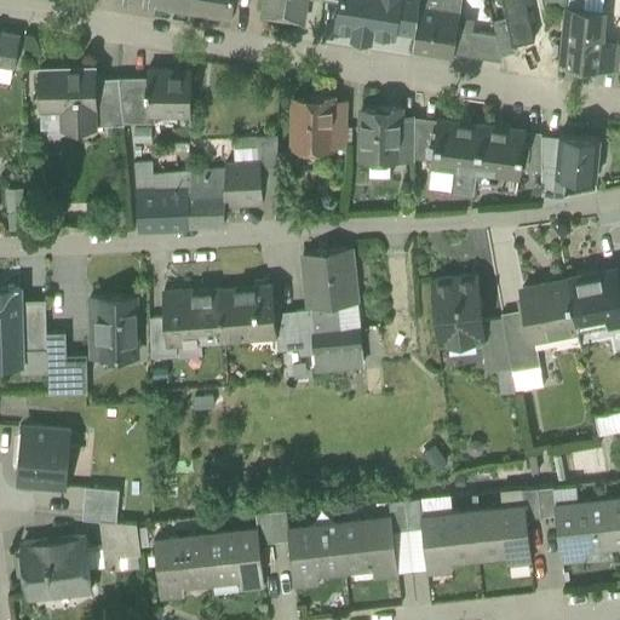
[(190,0),(156,0),(156,5),(156,6),(190,11),(190,0)]
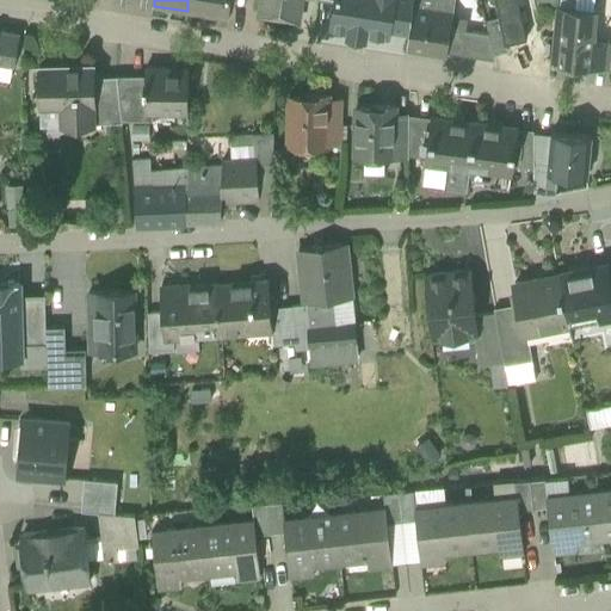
[(232,0),(187,0),(187,11),(229,18),(232,0)]
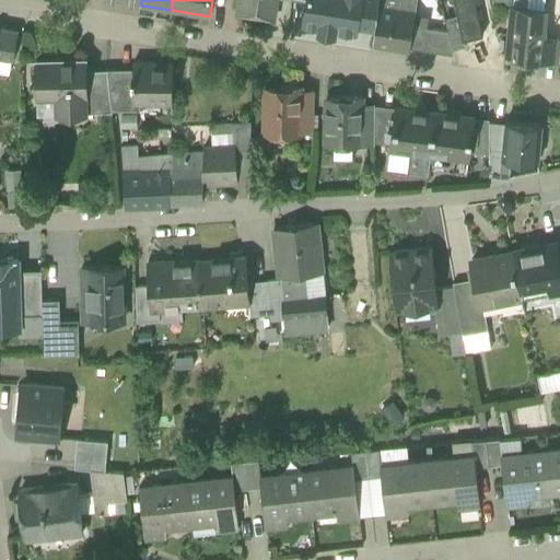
[(241,0),(238,13),(273,19),(276,0),(241,0)]
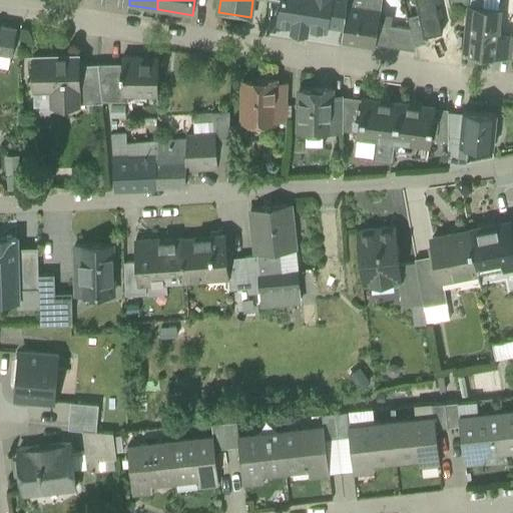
[(281,0),(279,22),(293,24),(292,30),(308,32),(309,27),(327,30),(328,23),(332,0),(281,0)]
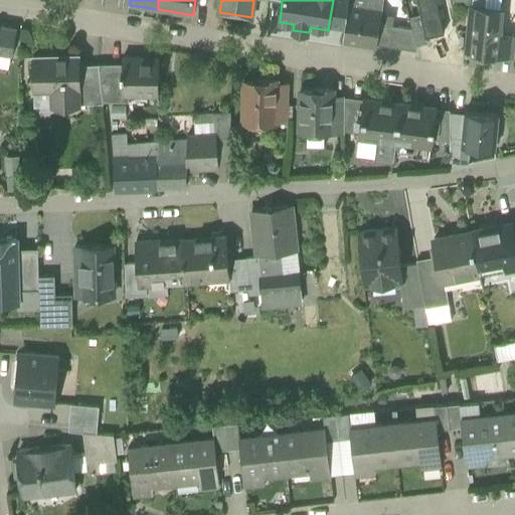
[(333,0),(329,23),(346,26),(349,7),(348,7),(348,0),(333,0)]
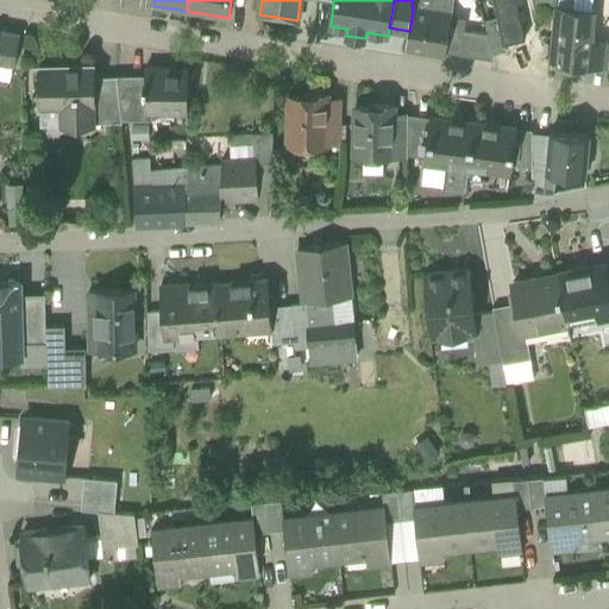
[(412,0),(412,8),(413,8),(452,13),(453,0),(412,0)]
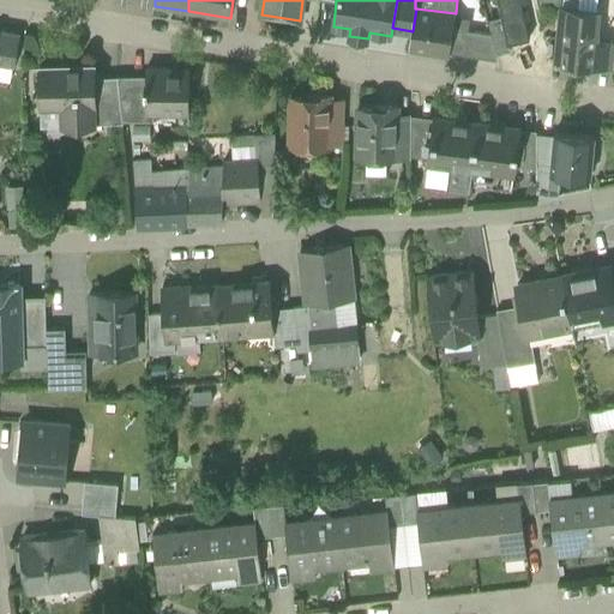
[(521,0),(498,0),(503,18),(509,43),(510,43),(530,38),(521,0)]
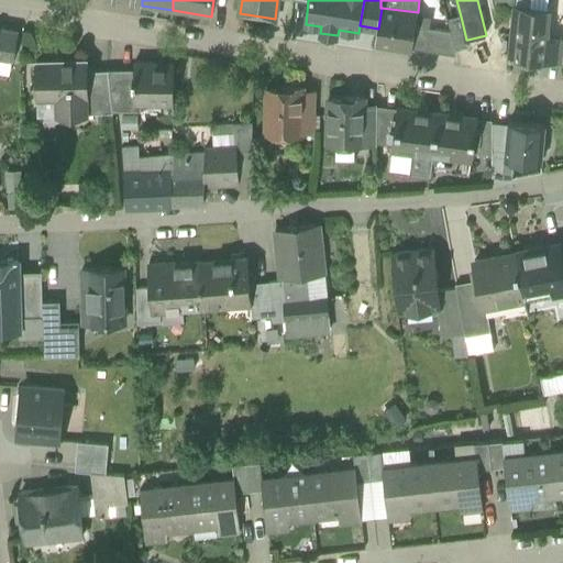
[(519,59),(547,63),(549,44),(544,43),(548,9),(517,6),(514,35),(521,35),(519,59)]
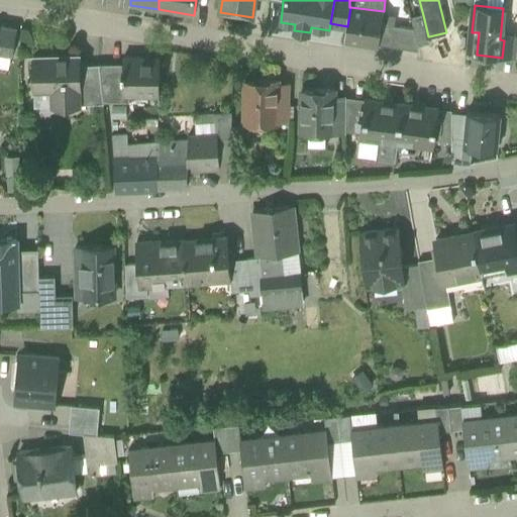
[(382,23),(384,11),(350,7),(347,26),(345,40),(362,42),(362,44),(377,46),(377,44),(379,45),(379,44),(382,23)]
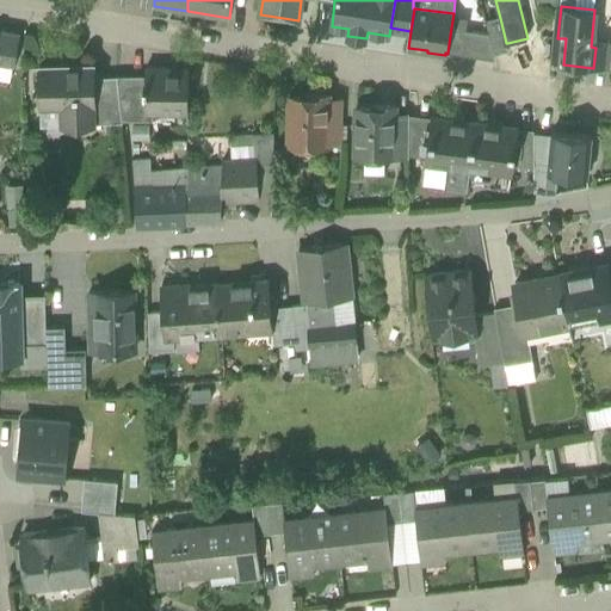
[(489,34),(467,30),(451,28),(448,53),(463,55),(497,60),(495,55),(508,50),(507,43),(506,43),(500,18),(487,20),(489,34)]
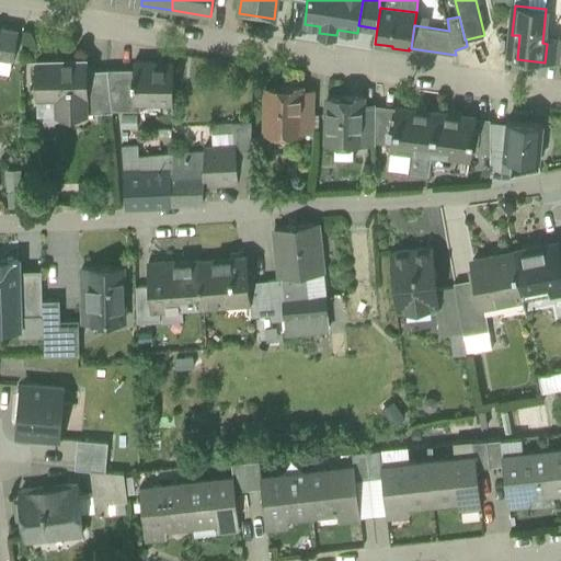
[(0,59),(14,61),(19,32),(3,29),(4,29),(0,27),(0,59)]
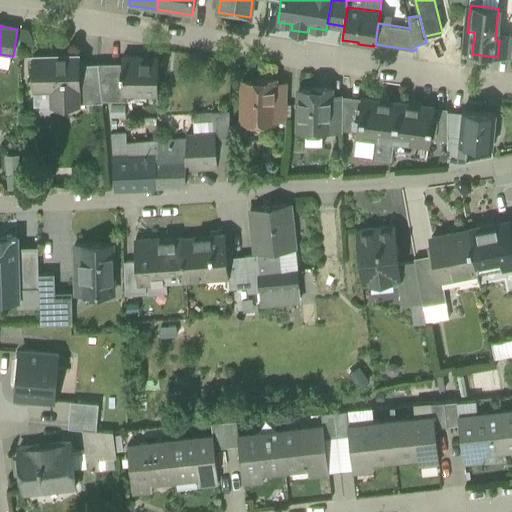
[(52,89),(52,104),(81,103),(81,97),(80,64),(80,55),(35,57),(36,90),(52,89)]
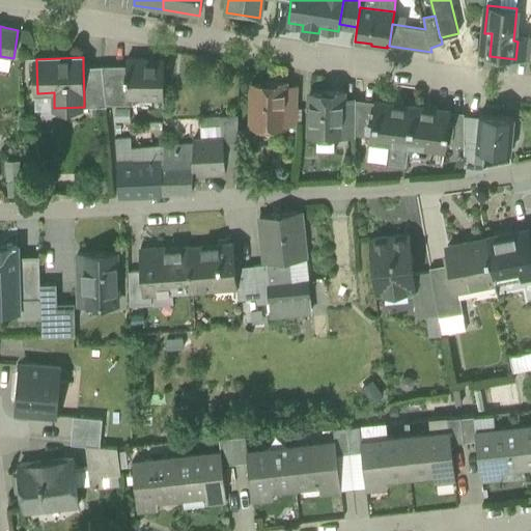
[(133,94),(164,94),(164,63),(147,63),(147,59),(127,59),(127,65),(127,94),(133,94)]
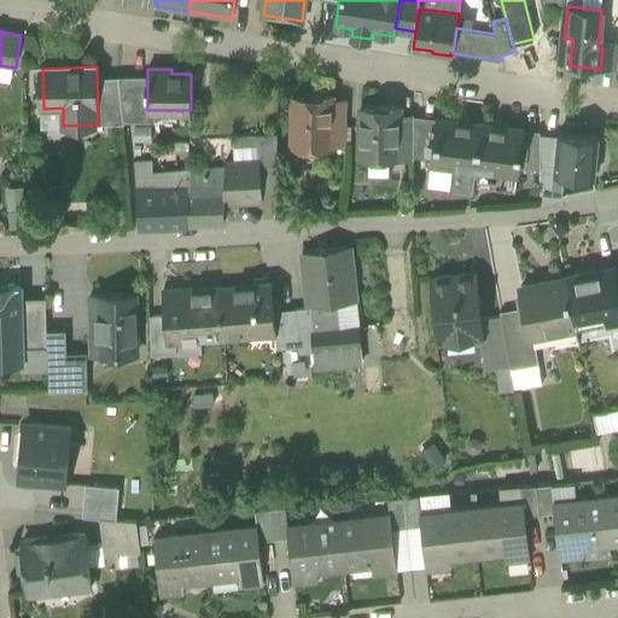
[(98,117),(123,116),(120,76),(97,77),(98,117)]
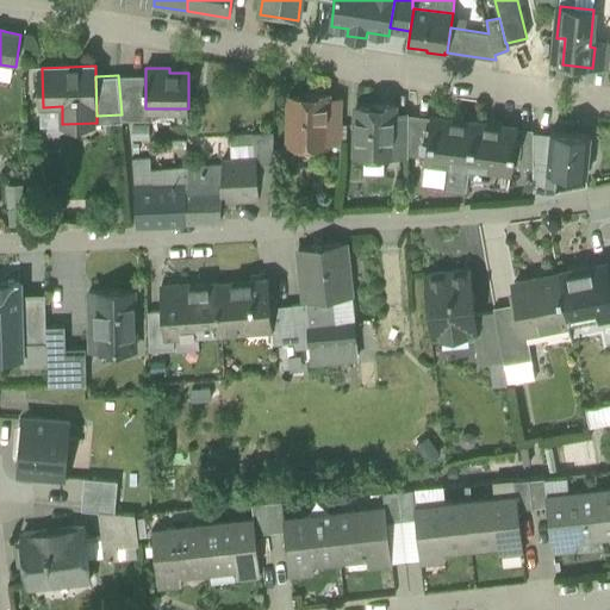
[(145,75),(118,75),(122,114),(123,120),(153,120),(153,109),(145,109),(145,75)]
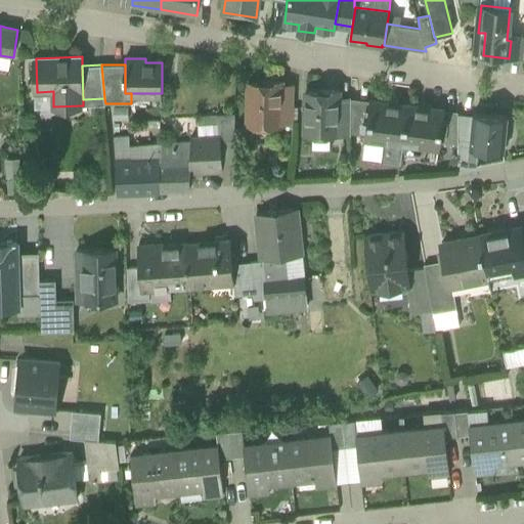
[(255,128),(266,128),(270,124),(280,125),(281,121),(293,121),(294,104),(281,104),(281,84),(281,82),(264,81),(264,83),(249,83),(248,124),(251,124),(255,128)]
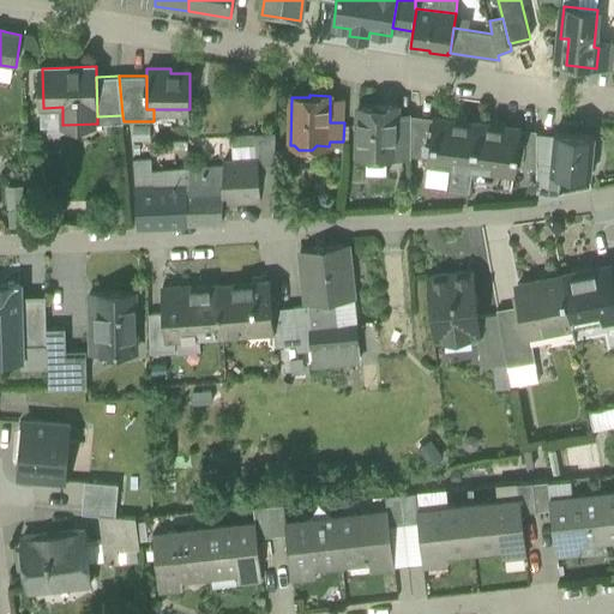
[(330,122),(344,122),(344,98),(330,98),(330,122)]
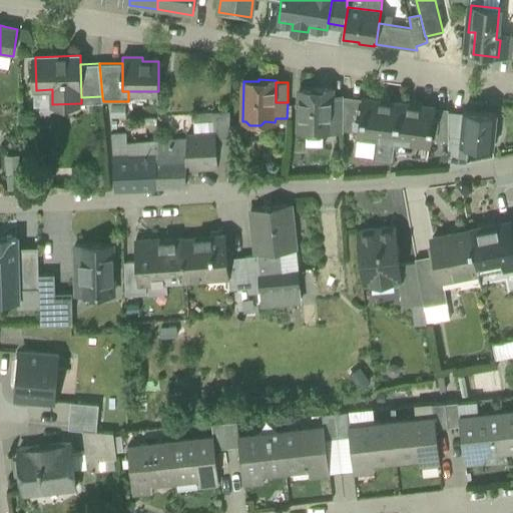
[(309,134),(321,134),(325,131),(343,131),(343,115),(331,115),(332,94),(332,89),(314,88),(314,90),(300,90),(299,130),(305,130),(309,134)]
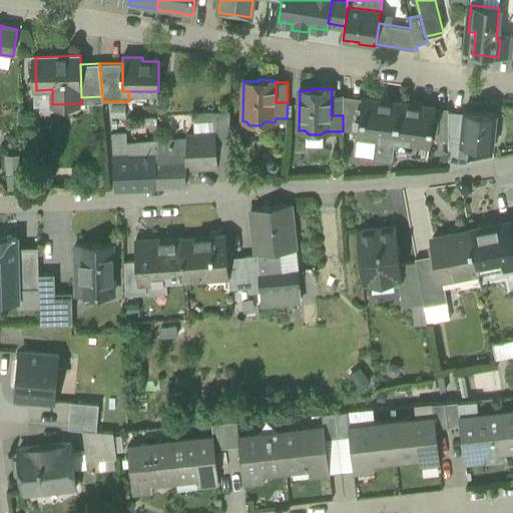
[(331,115),(343,115),(344,95),(332,94),(331,115)]
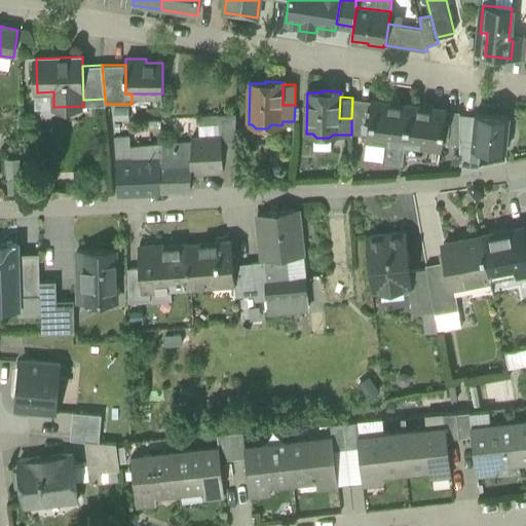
[(428,111),(409,108),(390,106),(390,104),(373,102),(372,105),(369,132),(368,139),(386,141),(383,160),(403,163),(405,144),(442,148),(443,142),(446,115),(447,111),(428,109),(428,111)]
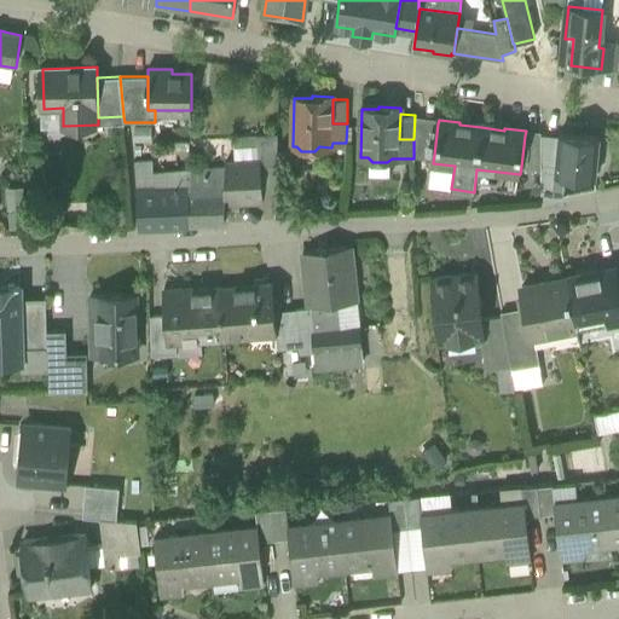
[(415,152),(434,155),(438,123),(415,121),(415,152)]
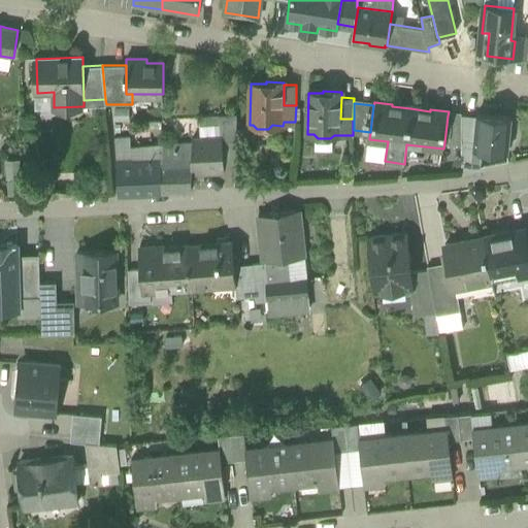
[(475,142),(474,149),(473,161),(482,162),(483,150),(508,152),(512,118),(477,114),(477,118),(475,142)]
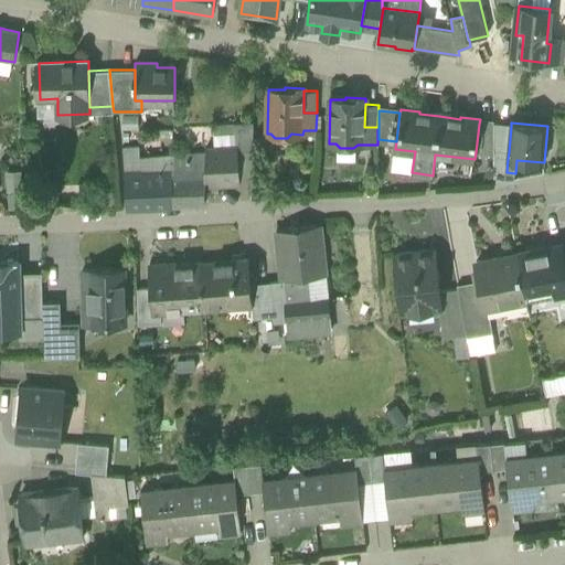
[(511,126),(492,125),(479,124),(476,152),(493,155),(493,151),(509,152),(511,126)]
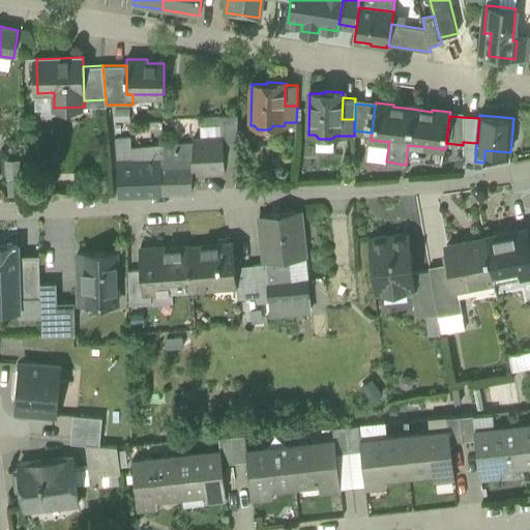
[(202,118),(202,126),(222,125),(222,117),(202,118)]
